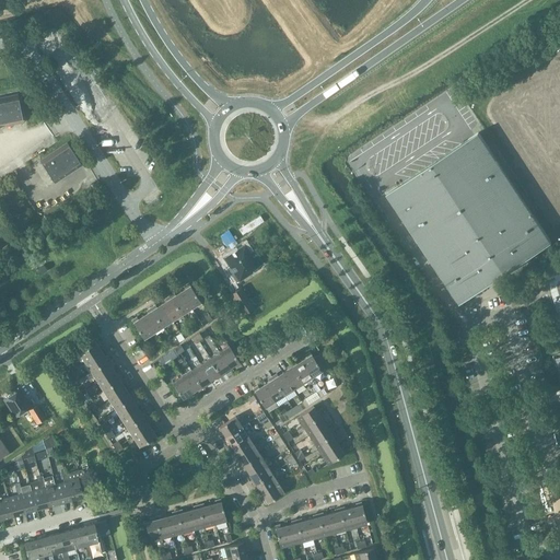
[(16,96),(0,98),(0,126),(22,123),(16,96)]
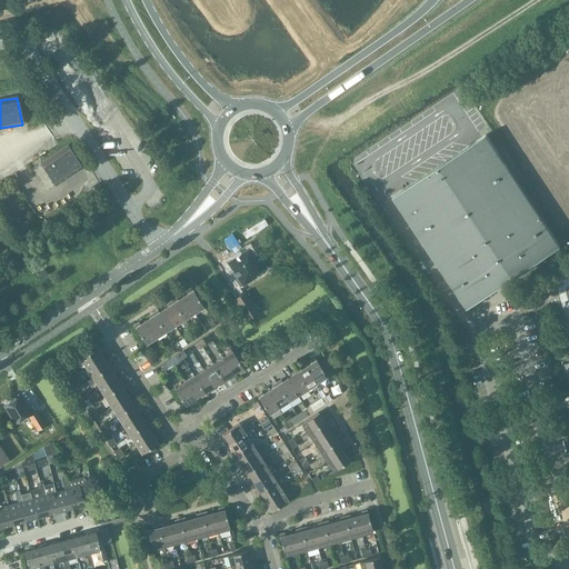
[(437,262),(530,200),(487,135),(393,197),(437,262)]
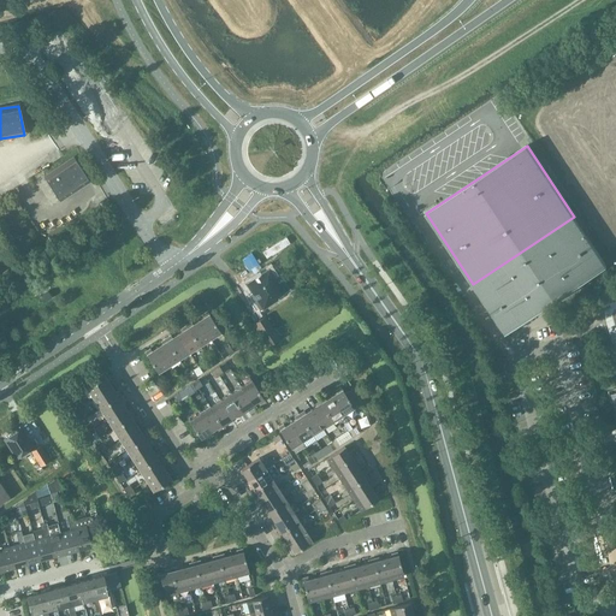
[(89,182),(73,159),(46,177),(60,200),(89,182)]
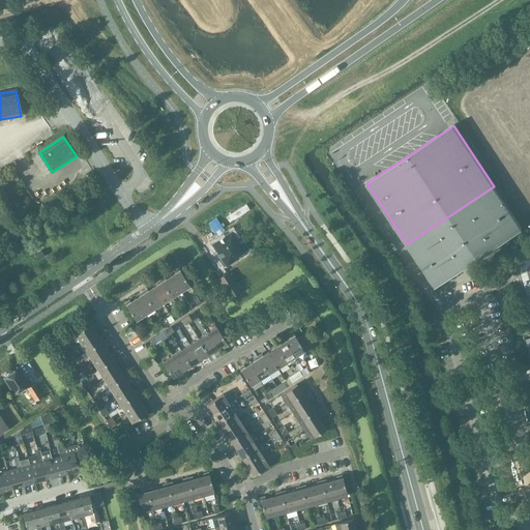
[(407,244),(436,287),(523,229),(494,186),(407,244)]
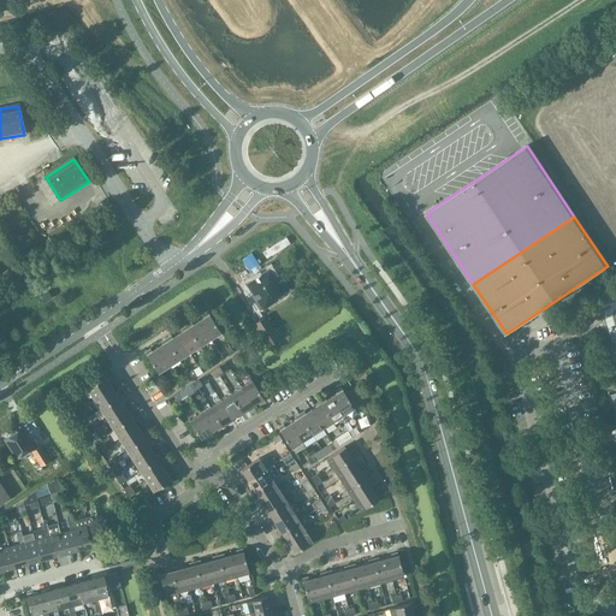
[(279,298),(279,297),(290,290),(283,279),(278,283),(270,270),(247,284),(253,292),(250,295),(261,311),(279,298)]
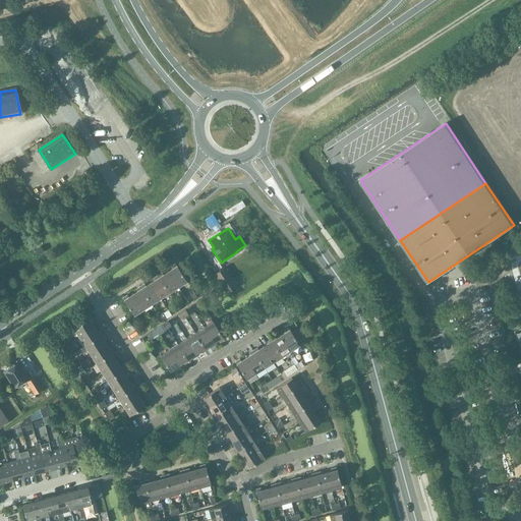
[(41,246),(37,249),(34,250),(38,255),(44,251),(41,246)]
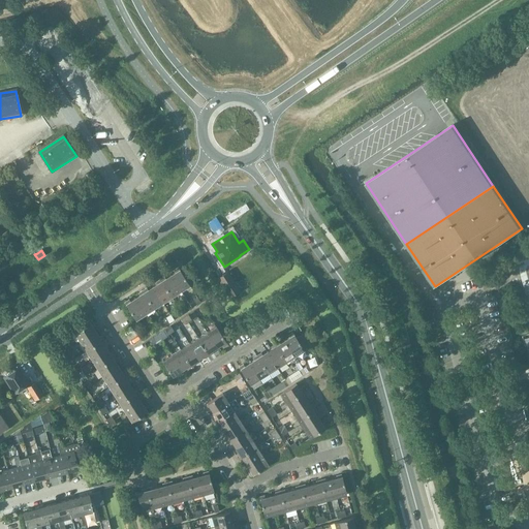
[(176,273),(170,276),(181,291),(190,285),(179,268),(174,271),(176,273)]
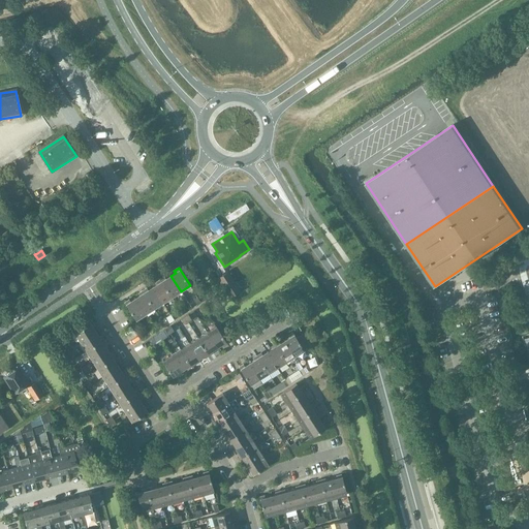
[(218,278),(231,300),(242,292),(228,272),(218,278)]
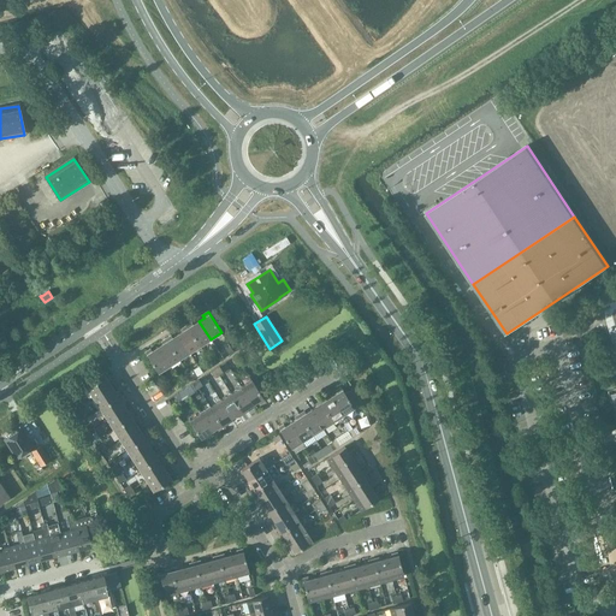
[(211,339),(199,321),(193,325),(191,323),(187,326),(200,347),(211,339)]
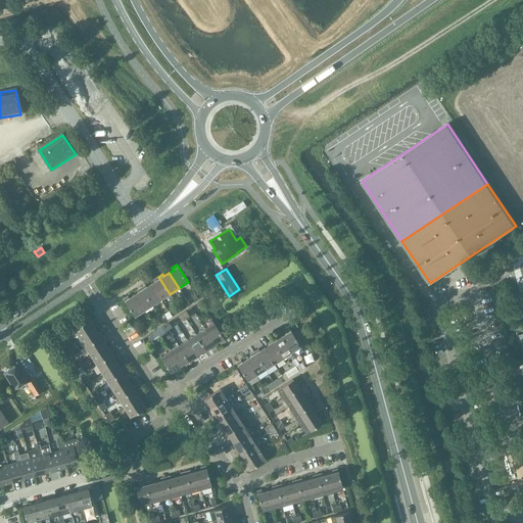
[(170,294),(158,277),(154,279),(156,281),(151,284),(161,299),(170,294)]
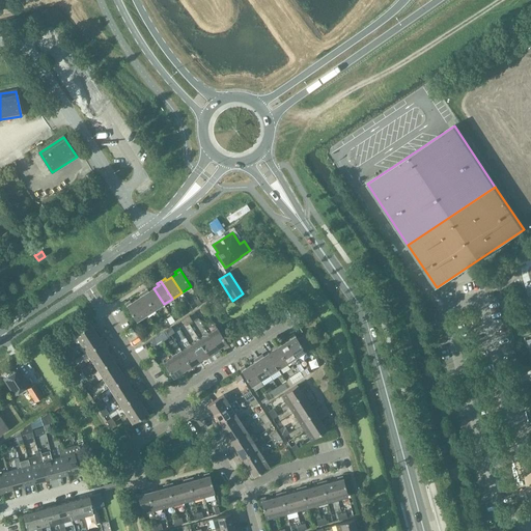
[(164,304),(154,288),(148,291),(147,289),(143,292),(155,310),(164,304)]
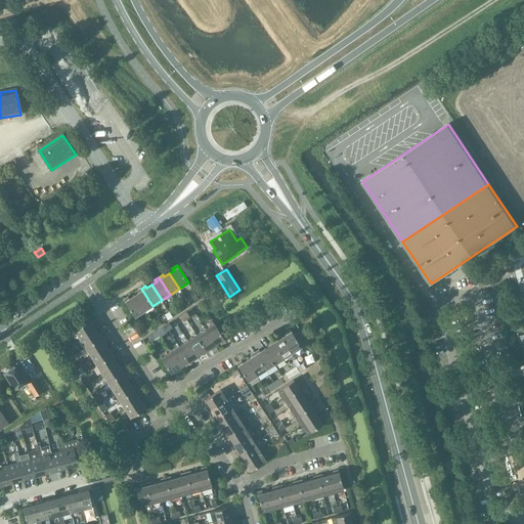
[(153,306),(141,289),(137,291),(138,293),(134,296),(143,311),(153,306)]
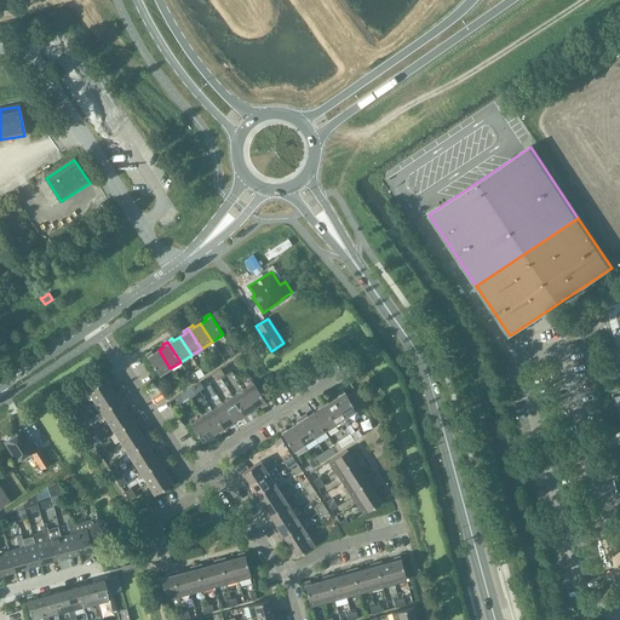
[(159,350),(153,354),(151,351),(147,355),(160,375),(170,368),(159,350)]
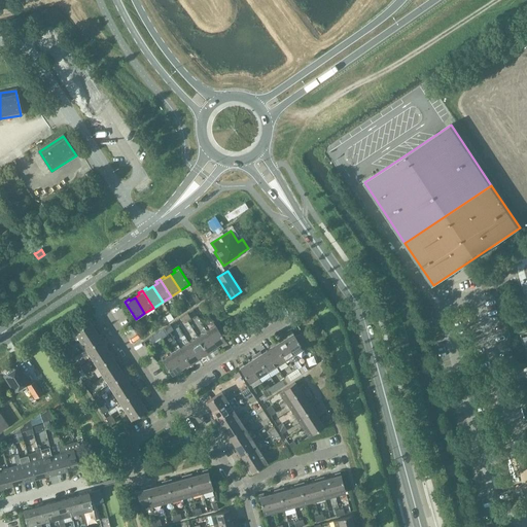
[(80,341),(96,330),(93,325),(95,324),(92,320),(74,331),(80,341)]
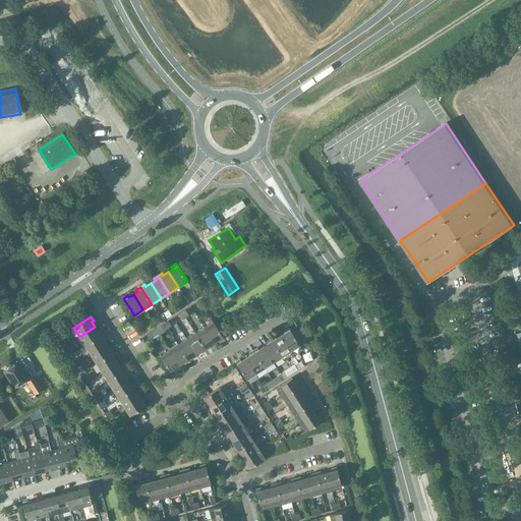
[(204,328),(214,343),(218,340),(220,342),(224,339),(213,322),(204,328)]
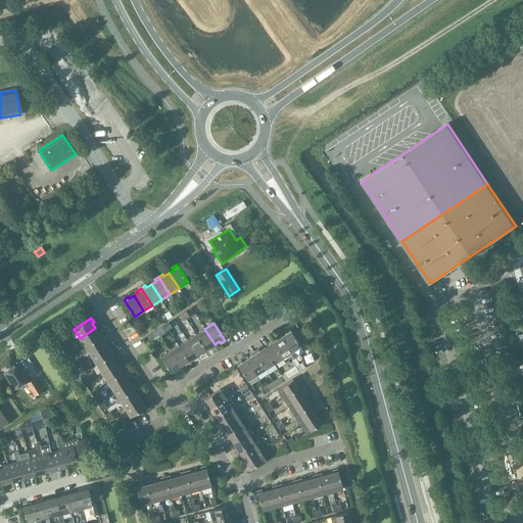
[(95,328),(80,338),(85,346),(102,335),(100,332),(98,333),(95,328)]
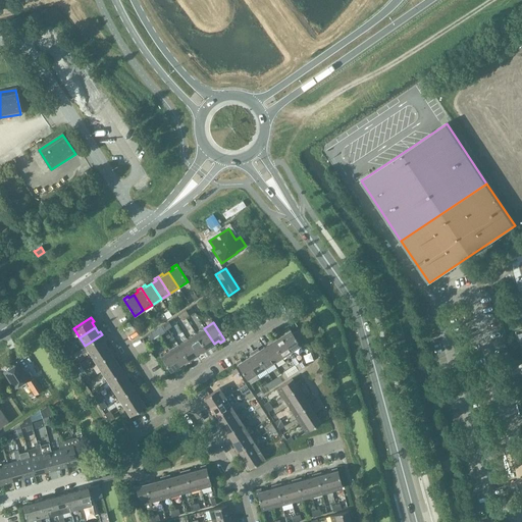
[(196,333),(206,351),(210,349),(209,347),(214,344),(204,328),(196,333)]
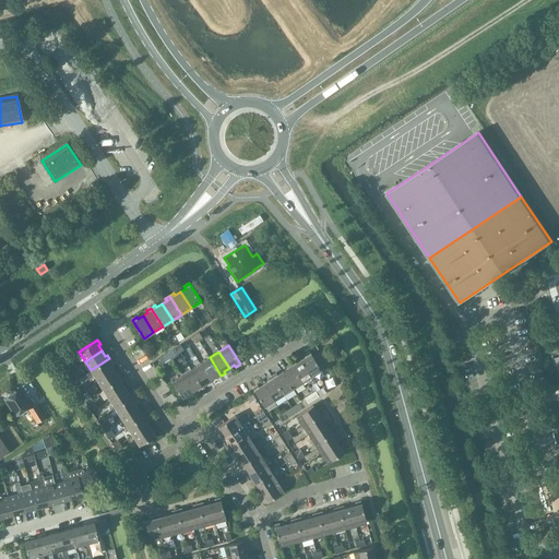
[(306,357),(301,360),(311,377),(321,370),(309,352),(305,355),(306,357)]
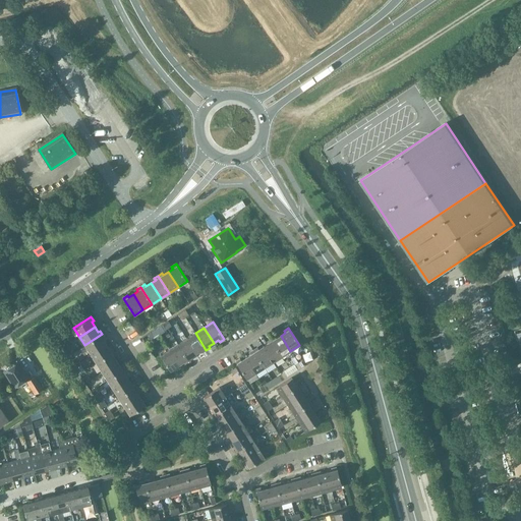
[(206,350),(195,333),(186,339),(196,354),(200,351),(201,353),(206,350)]
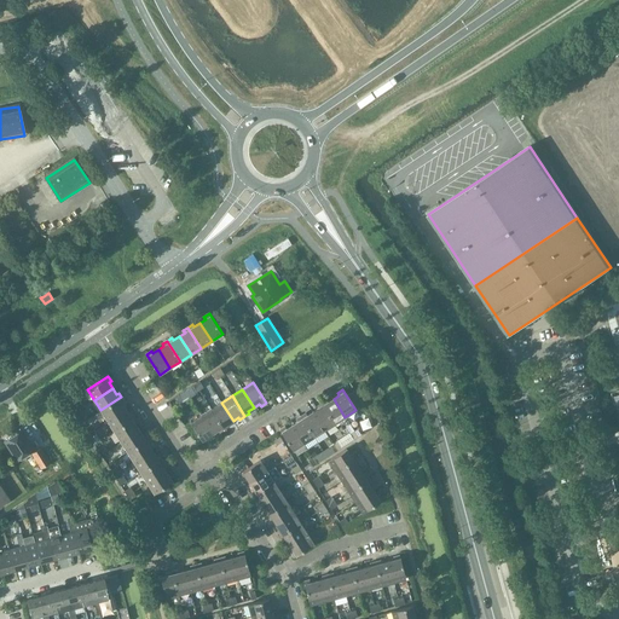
[(108,421),(126,409),(122,404),(125,401),(121,397),(100,410),(108,421)]
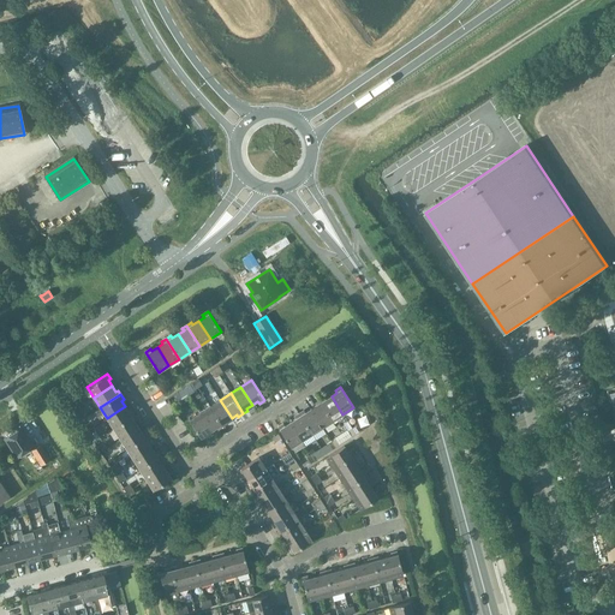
[(342,415),(332,396),(326,400),(324,398),(320,400),(333,421),(342,415)]
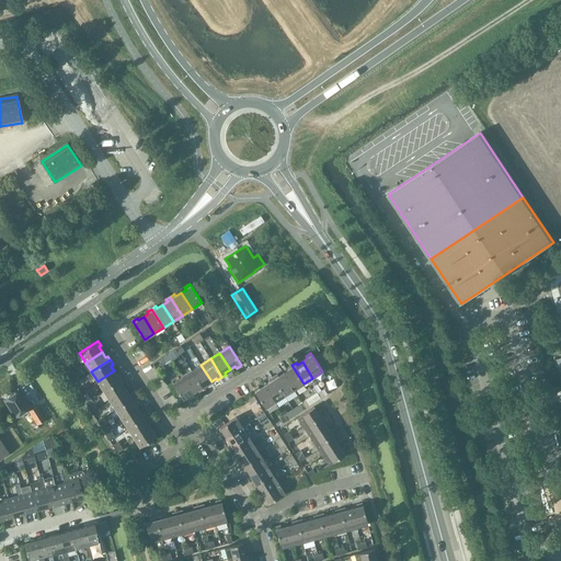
[(212,381),(201,365),(191,370),(203,389),(207,387),(206,385),(212,381)]
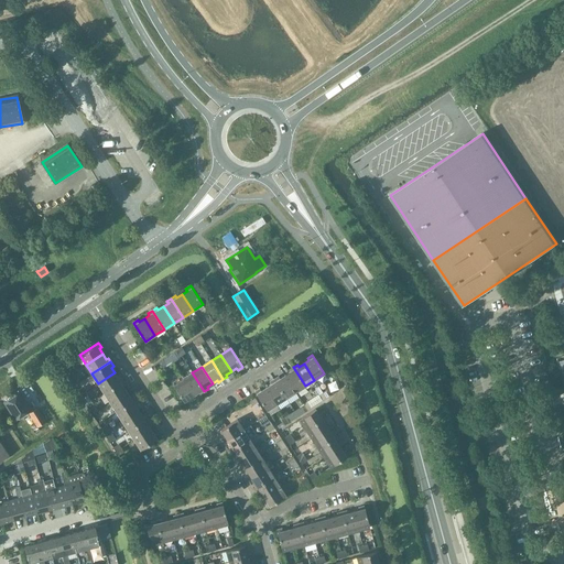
[(305,386),(293,367),(289,370),(290,372),(285,376),(295,392),(305,386)]
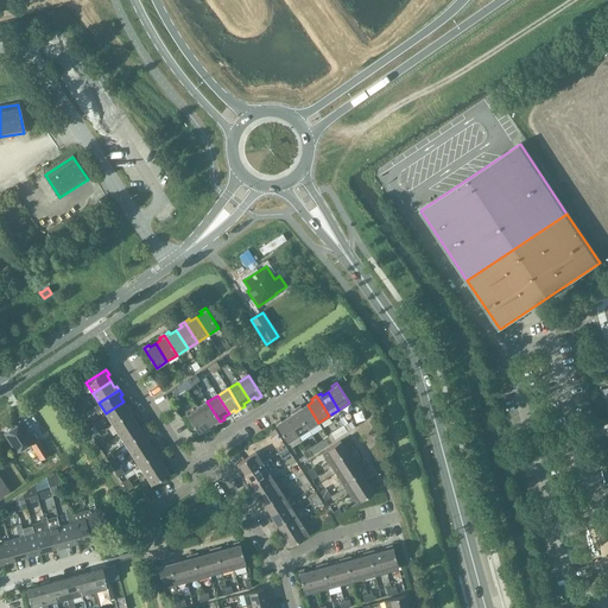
[(112,424),(132,411),(130,406),(127,407),(124,401),(106,413),(112,424)]
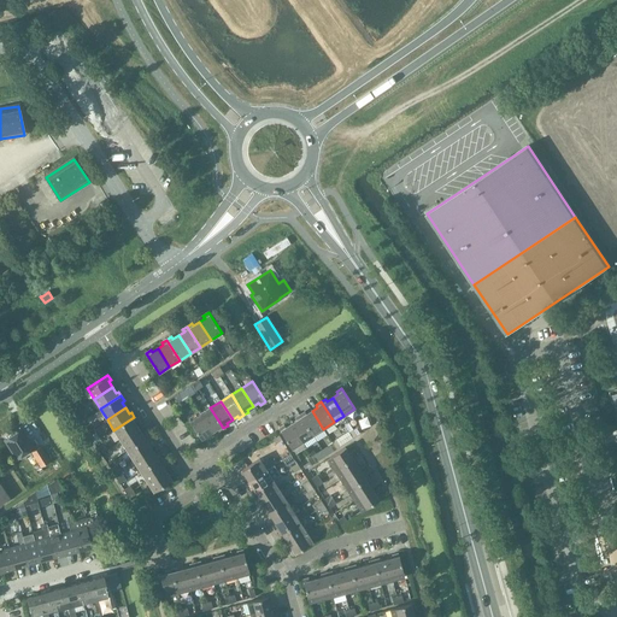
[(200,415),(212,433),(217,429),(218,432),(223,428),(210,407),(200,415)]
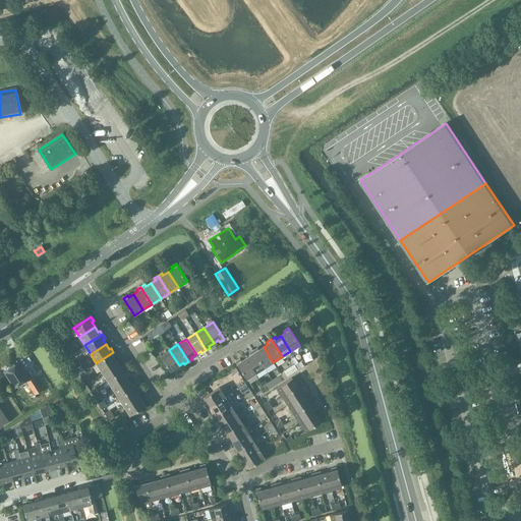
[(273,362),(264,347),(258,350),(257,348),(253,350),(265,367),(273,362)]
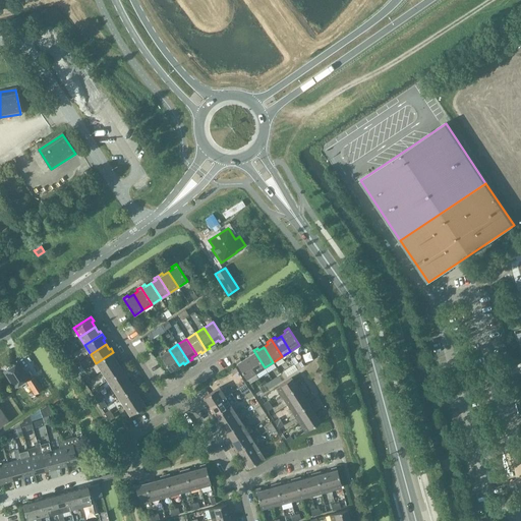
[(169,350),(160,356),(171,372),(175,370),(174,368),(179,365),(169,350)]
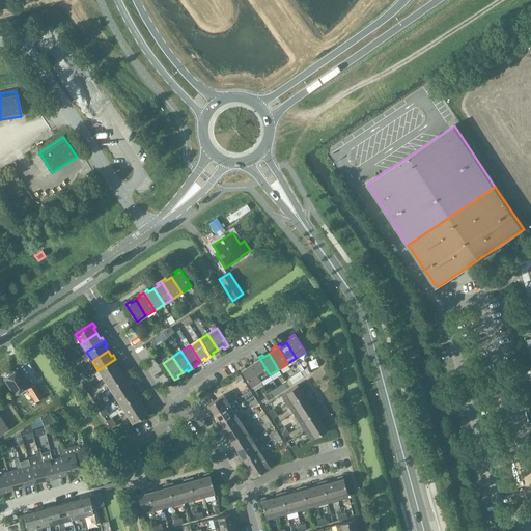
[(270,374),(258,357),(254,360),(255,362),(250,365),(260,381),(270,374)]
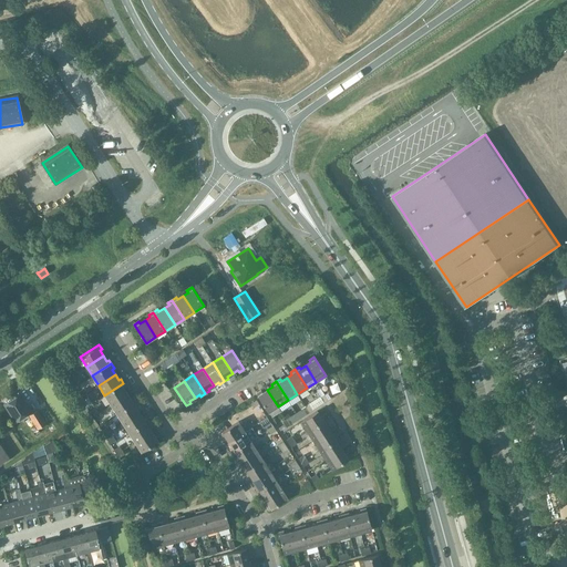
[(111,404),(127,393),(124,389),(126,388),(123,383),(104,395),(111,404)]
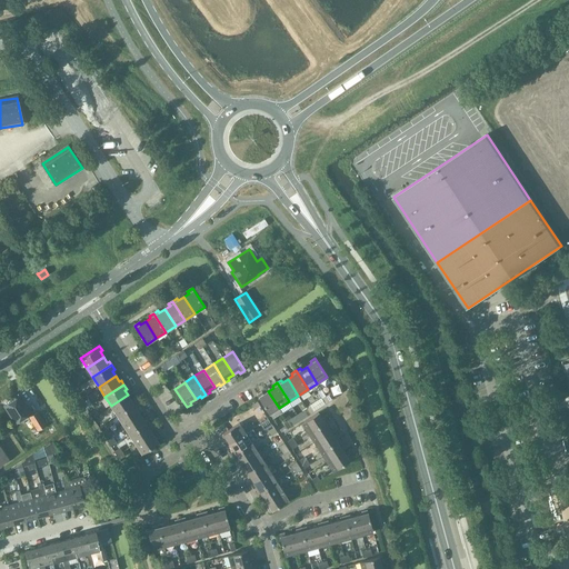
[(269,415),(279,408),(268,391),(263,395),(262,392),(257,396),(269,415)]
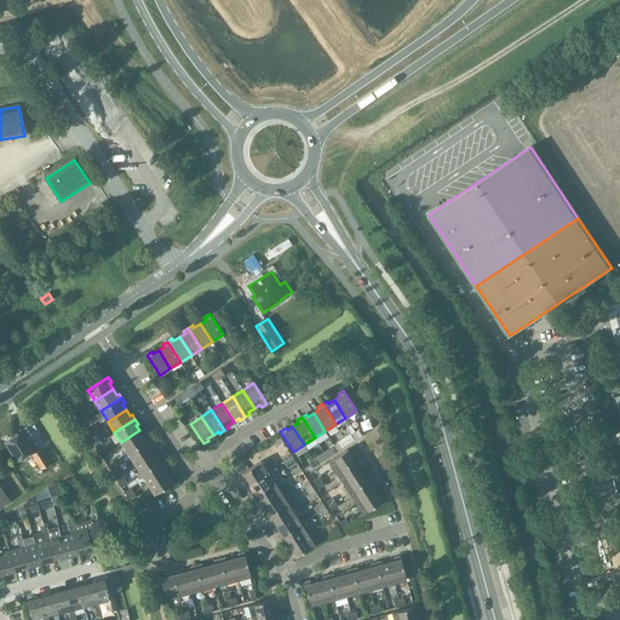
[(127,453),(148,440),(145,435),(143,436),(139,430),(121,442),(127,453)]
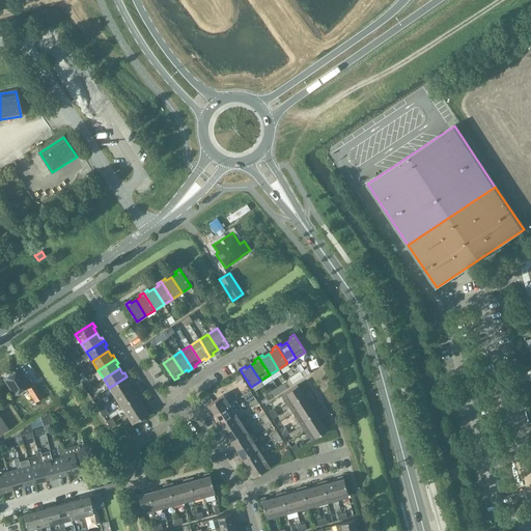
[(4,379),(15,395),(30,386),(20,369),(4,379)]
